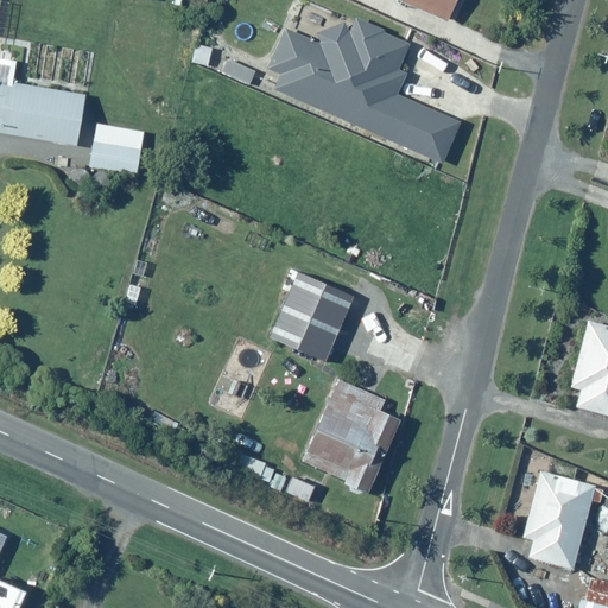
[(404,0),(406,4),(444,21),(454,0),(404,0)]
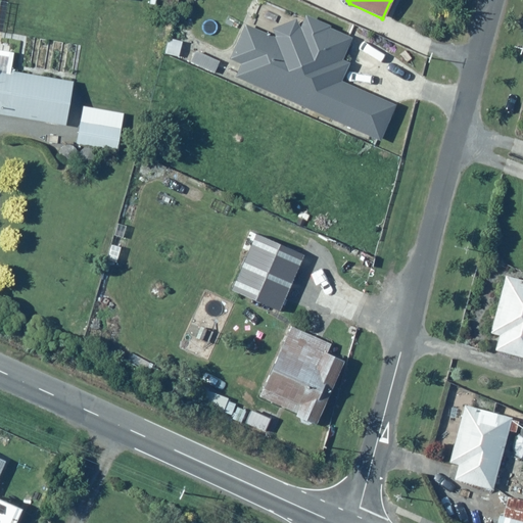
[(238,78),(242,80),(379,140),(395,105),(340,81),(346,67),(340,64),(351,40),(302,18),(299,25),(296,24),(297,20),(284,14),(274,36),(244,22),(230,54),(238,58),(236,64),(242,67),(238,78)]
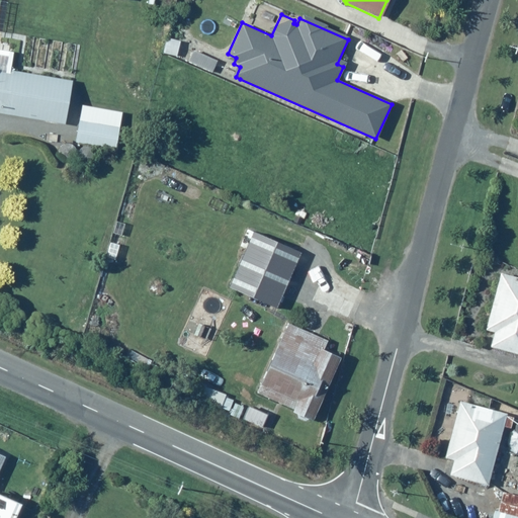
[(181,38),(166,34),(161,54),(176,57),(181,38)]
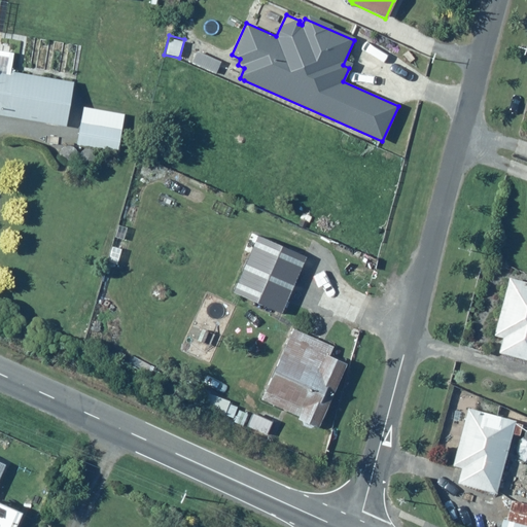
[(0,116),(65,127),(72,80),(10,72),(12,51),(0,49),(0,116)]
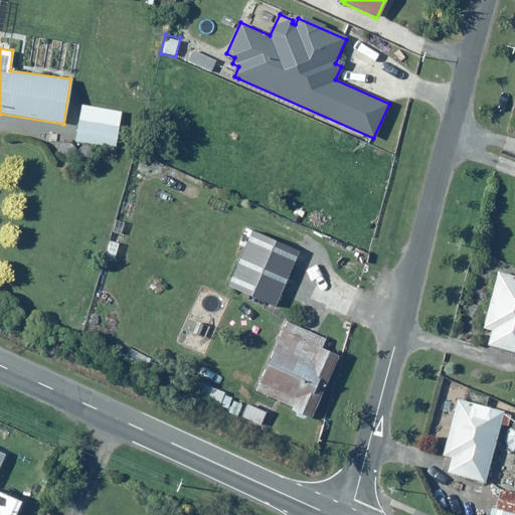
[(215,60),(191,48),(185,61),(209,73),(215,60)]
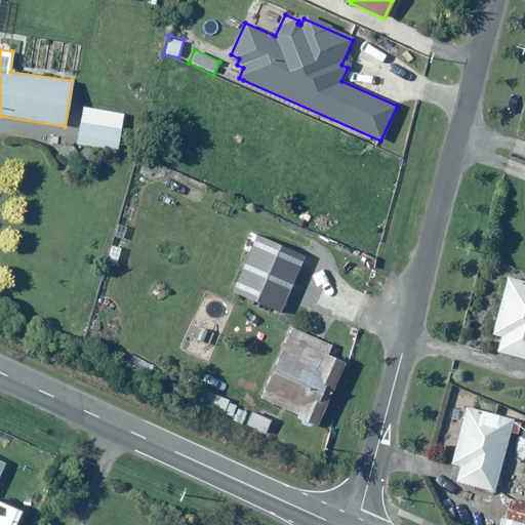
[(122,112),(81,107),(76,144),(117,150),(122,112)]
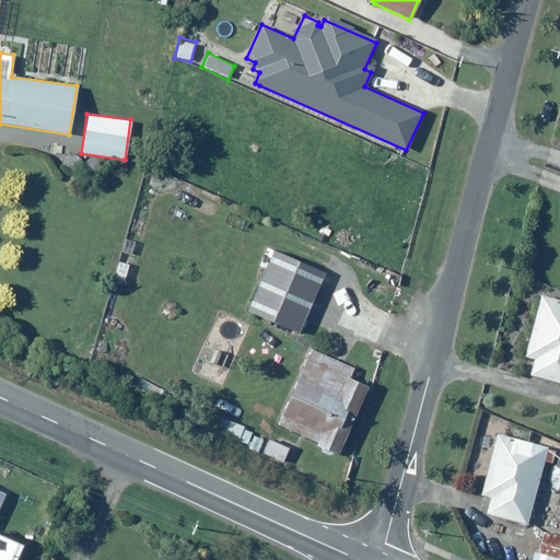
[(559,295),(539,291),(525,354),(532,356),(527,376),(559,383),(559,295)]
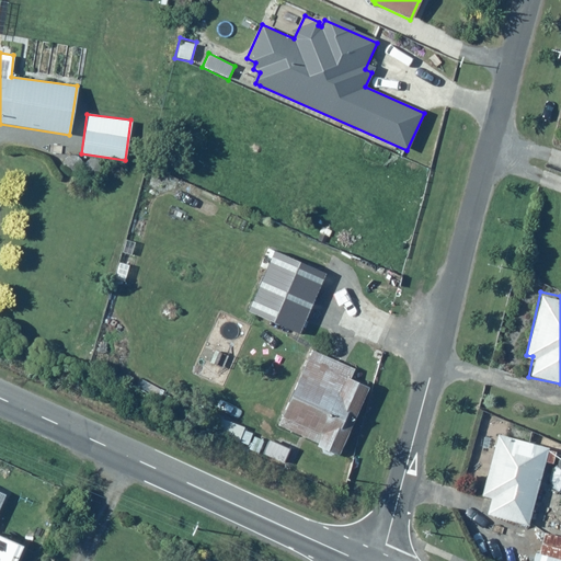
[(354,367),(312,348),(277,425),(340,453),(369,386),(350,377),(354,367)]
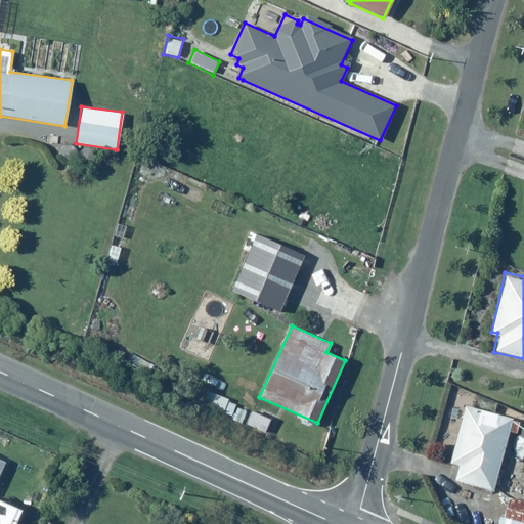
[(227,398),(201,386),(194,399),(221,411),(227,398)]
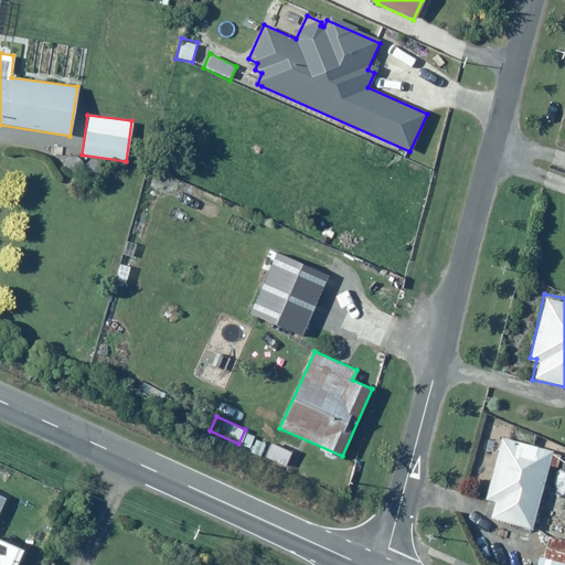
[(562,449),(499,434),(483,496),(494,499),(490,516),(532,526),(547,465),(557,467),(562,449)]
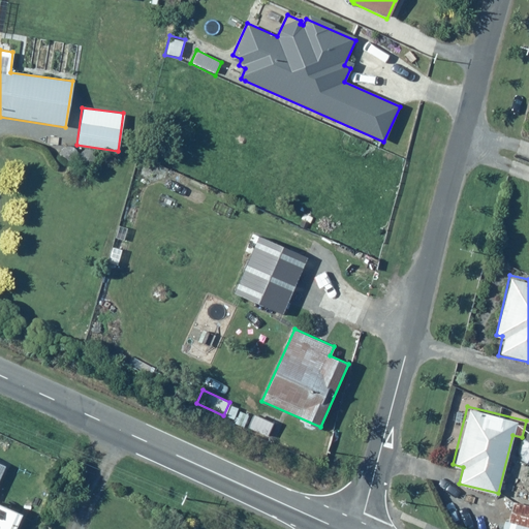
[(0,480),(7,466),(0,462),(0,528),(10,528),(20,510),(0,501),(0,480)]
